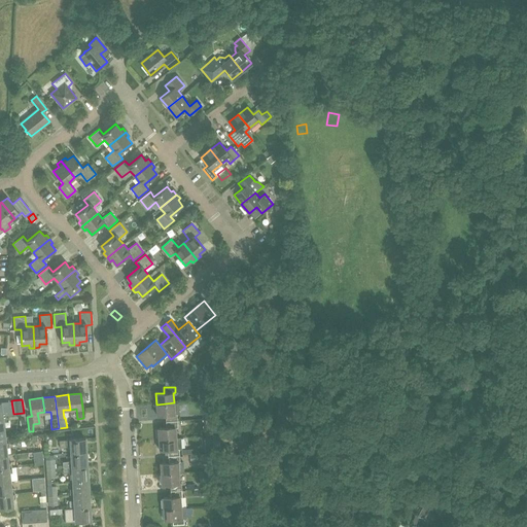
[(0,402),(0,415),(5,415),(10,415),(9,410),(2,411),(1,402),(0,402)]
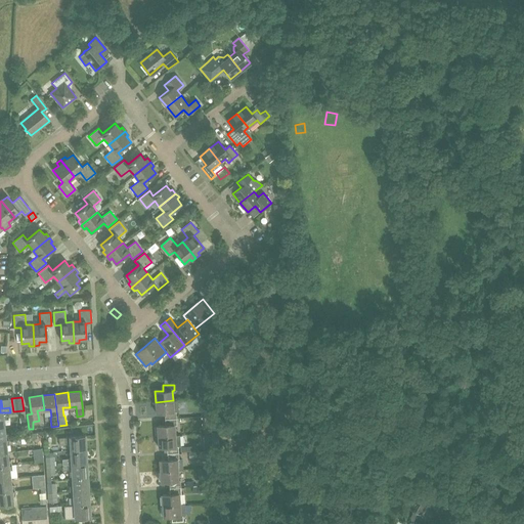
[(165,412),(165,418),(176,417),(175,411),(178,411),(177,400),(173,401),(173,400),(156,402),(157,412),(165,412)]
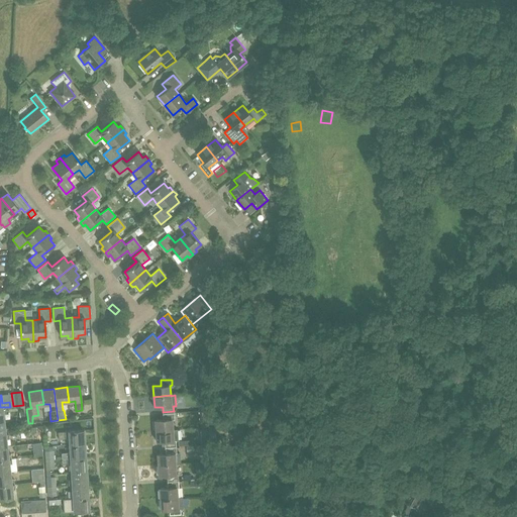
[(203,426),(203,427),(209,427),(208,414),(205,414),(205,410),(200,411),(200,421),(201,421),(201,426),(203,426)]
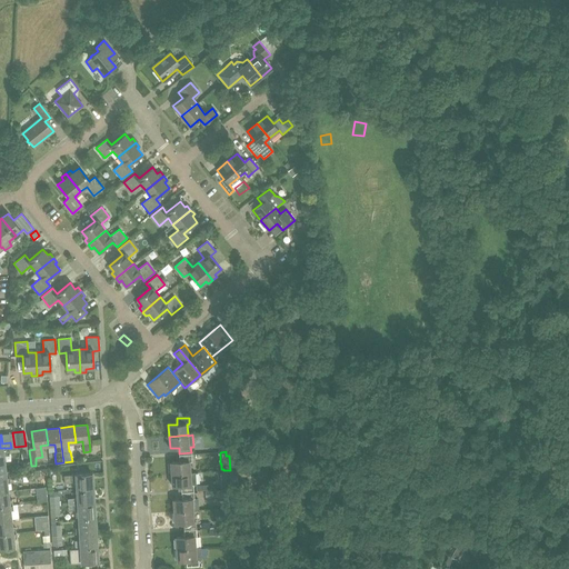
[(170,462),(171,473),(190,472),(189,461),(191,461),(191,455),(179,456),(180,461),(170,462)]
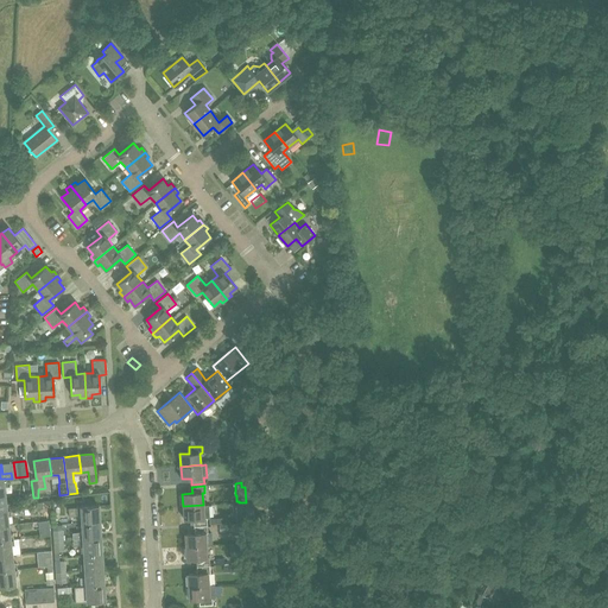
[(0,494),(0,510),(10,508),(10,504),(6,504),(5,494),(0,494)]
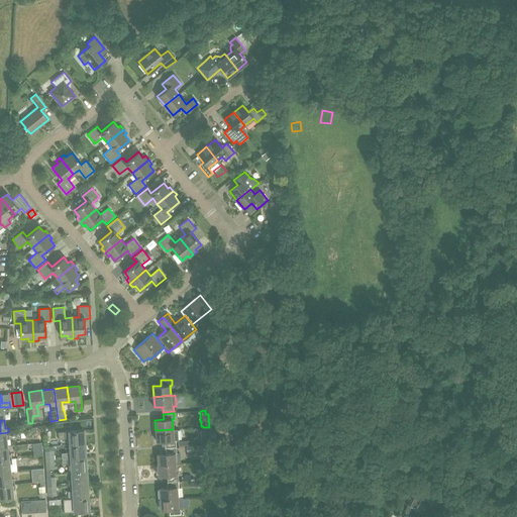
[(165,440),(166,446),(176,445),(176,440),(178,440),(177,429),(173,429),(156,430),(157,441),(165,440)]
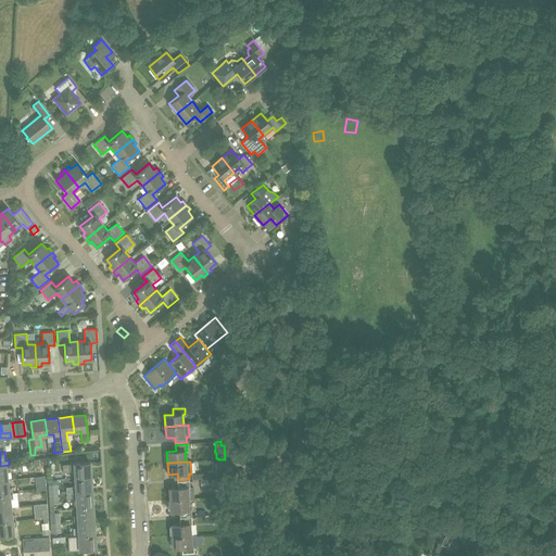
[(74,470),(75,478),(91,477),(90,463),(74,464),(63,465),(63,471),(74,470)]
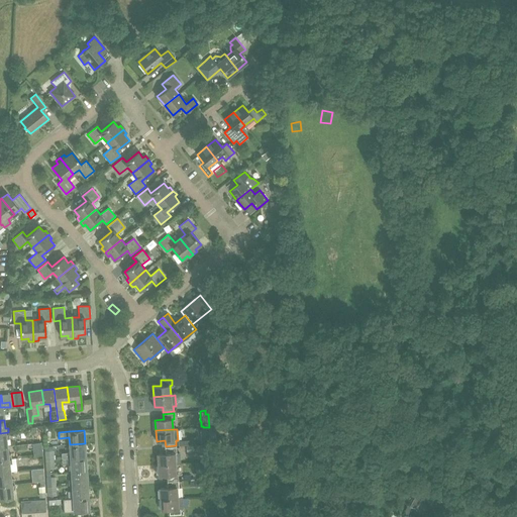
[(0,433),(0,446),(7,445),(6,438),(9,438),(8,432),(0,433)]
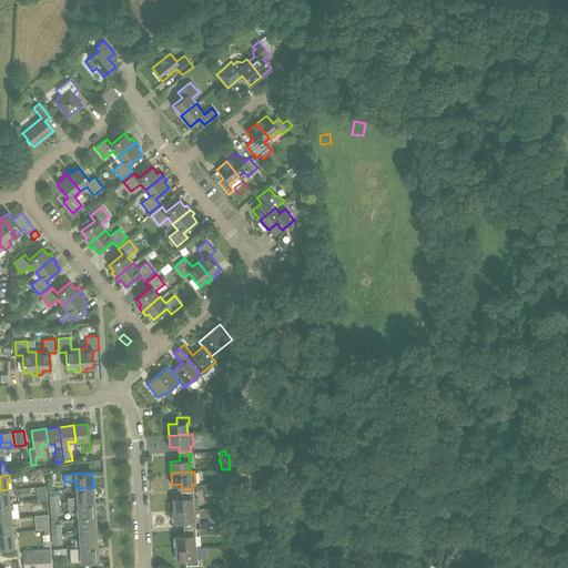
[(77,496),(68,497),(68,504),(78,503),(94,501),(93,487),(77,488),(77,496)]
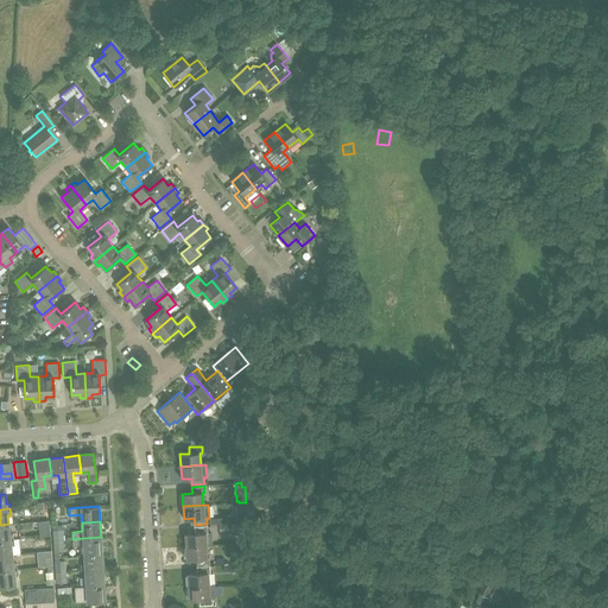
[(0,540),(13,539),(13,533),(10,533),(8,524),(0,525),(0,540)]
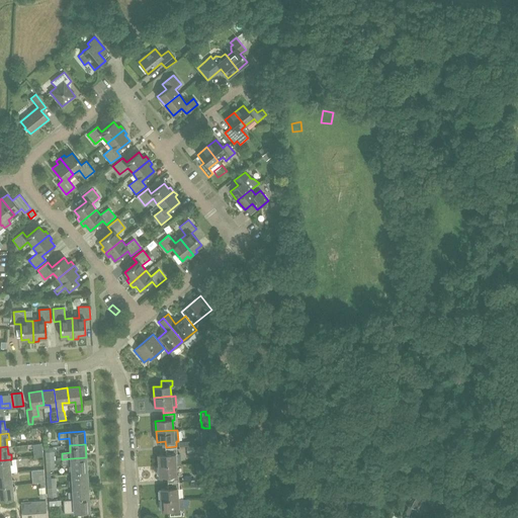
[(45,447),(46,460),(55,459),(54,446),(45,447)]
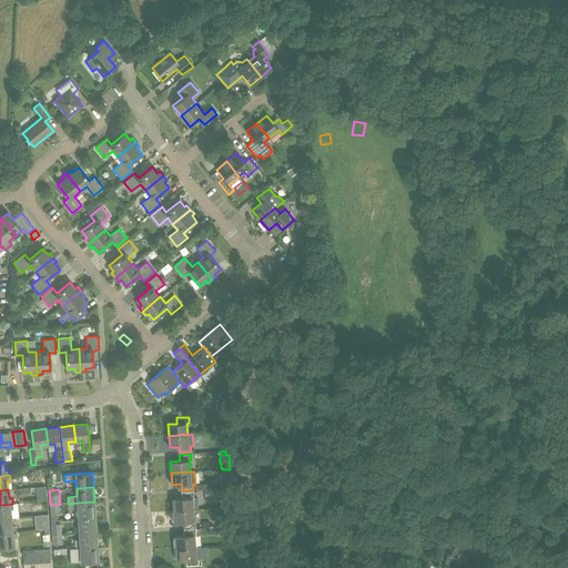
[(174,510),(192,509),(198,508),(196,497),(194,498),(193,492),(182,493),(182,498),(173,499),(174,510)]
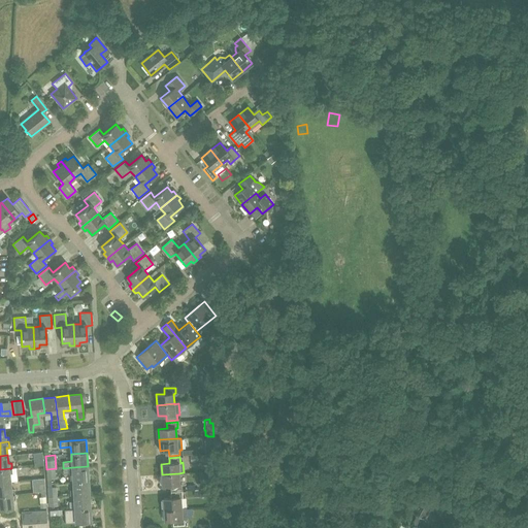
[(72,467),(73,482),(89,481),(88,466),(72,467)]
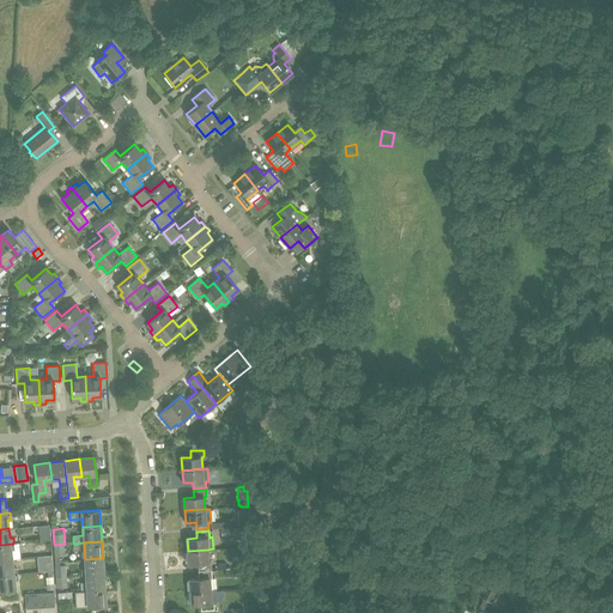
[(0,545),(0,559),(12,558),(11,550),(19,548),(19,542),(13,544),(0,545)]
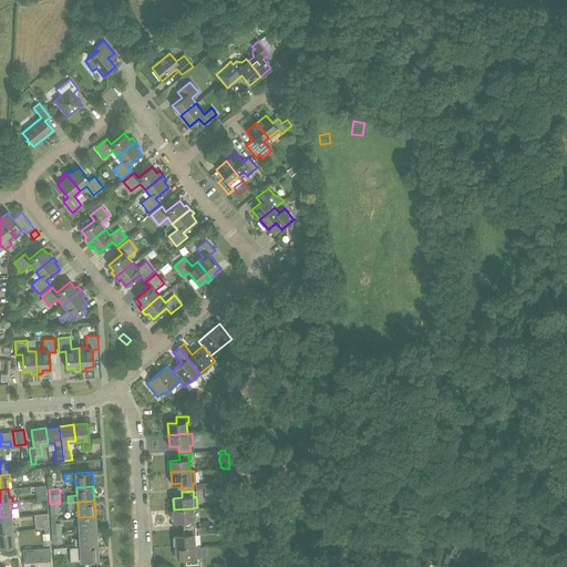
[(50,504),(51,518),(55,518),(55,514),(60,514),(60,503),(50,504)]
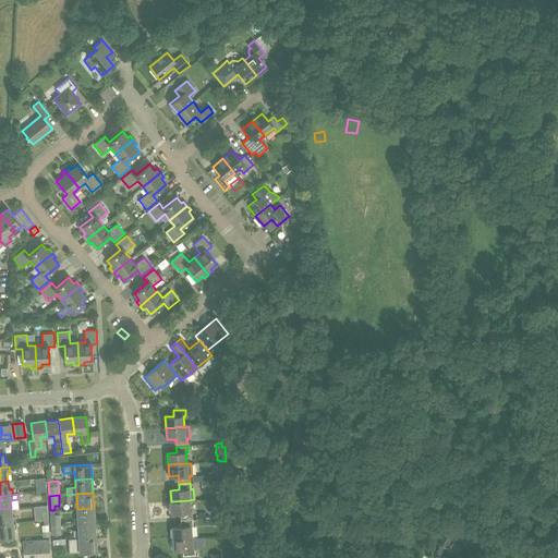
[(210,499),(211,508),(222,507),(221,498),(210,499)]
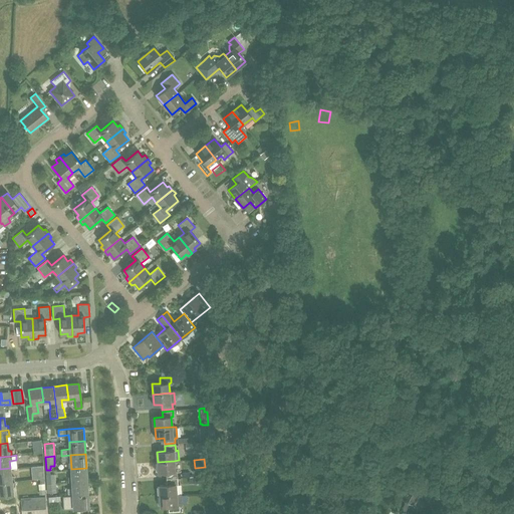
[(167,472),(167,477),(178,477),(177,471),(175,471),(174,461),(158,462),(158,473),(167,472)]
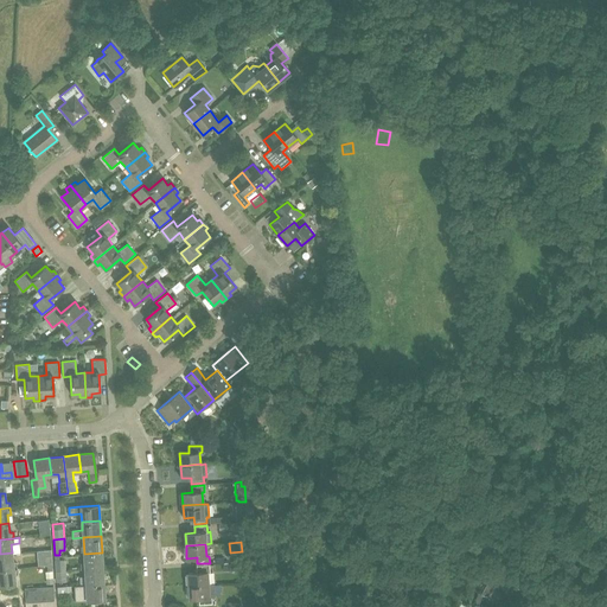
[(0,554),(0,569),(18,568),(17,562),(13,562),(12,553),(0,554)]
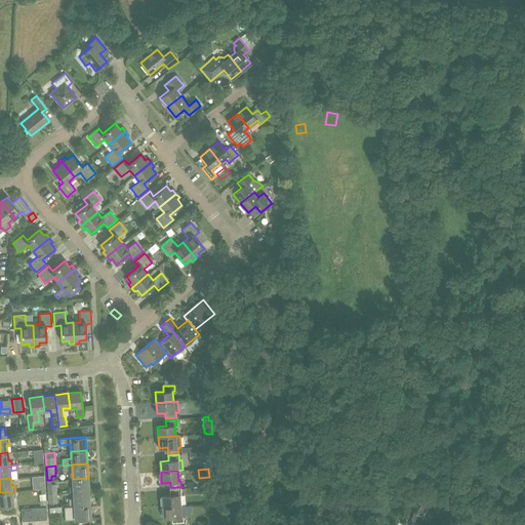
[(70,492),(74,492),(89,491),(88,478),(73,479),(73,486),(70,487),(70,492)]
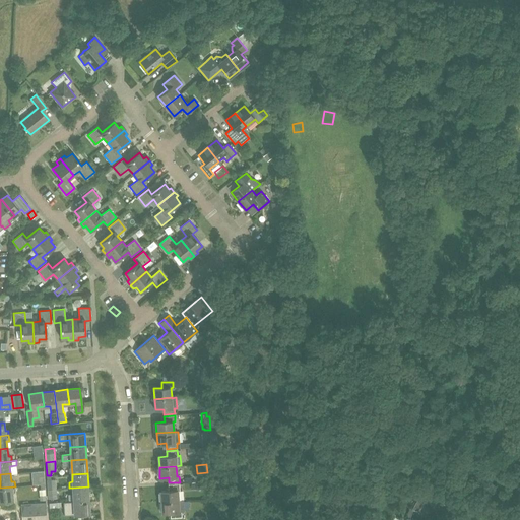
[(47,475),(48,489),(56,489),(56,479),(51,479),(51,475),(47,475)]
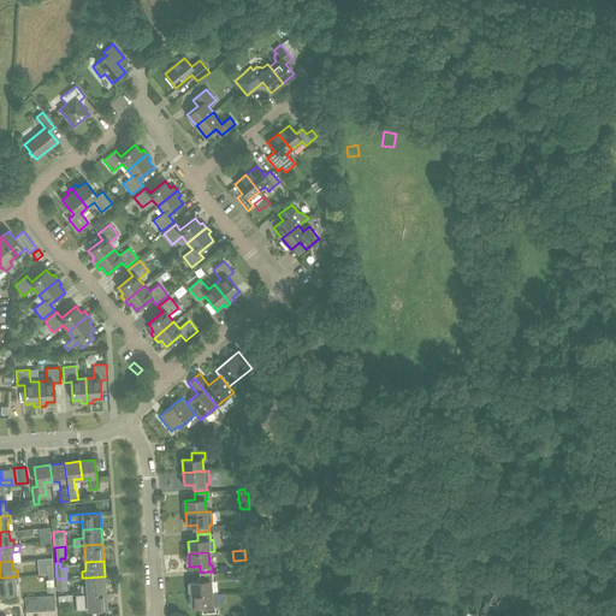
[(190,581),(191,594),(212,592),(211,580),(213,580),(213,574),(200,574),(200,581),(190,581)]
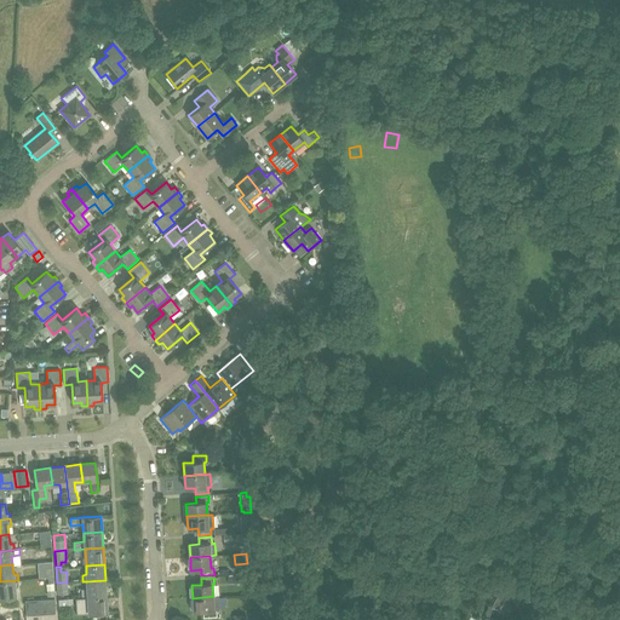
[(114,586),(124,593),(130,586),(120,579),(114,586)]
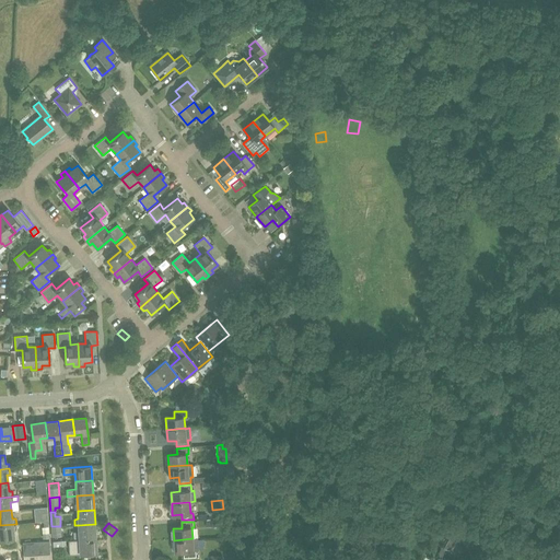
[(0,525),(0,539),(14,538),(13,529),(16,529),(16,524),(0,525)]
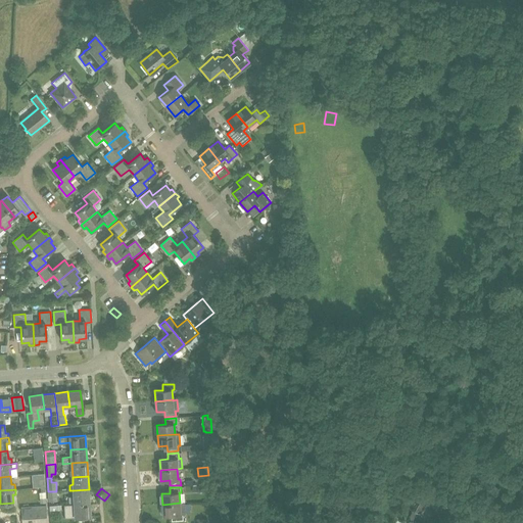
[(74,490),(75,504),(90,503),(89,489),(74,490)]
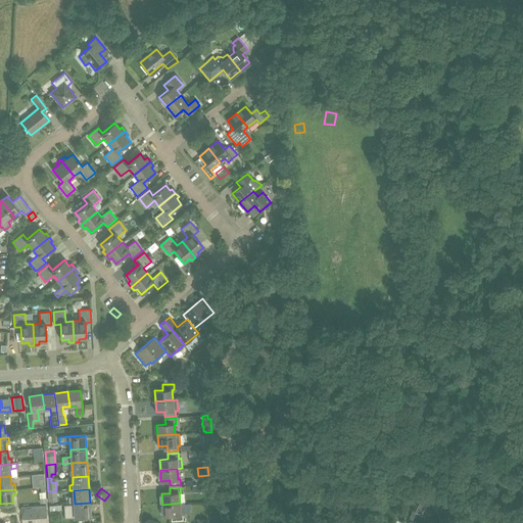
[(48,491),(48,502),(57,501),(56,491),(48,491)]
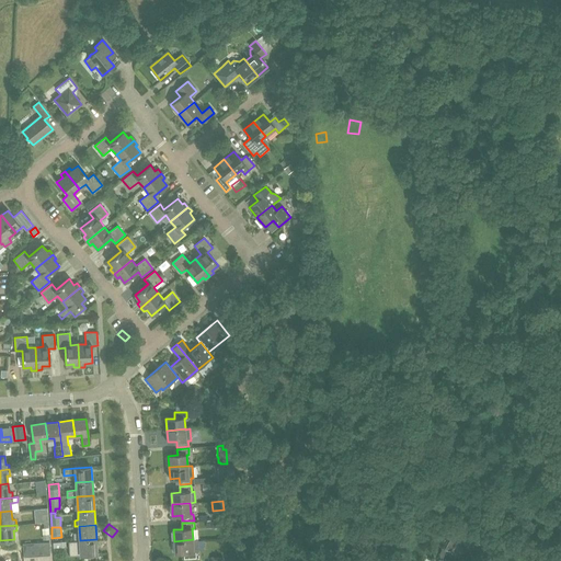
[(69,549),(69,556),(80,554),(80,556),(98,554),(96,539),(80,540),(80,548),(69,549)]
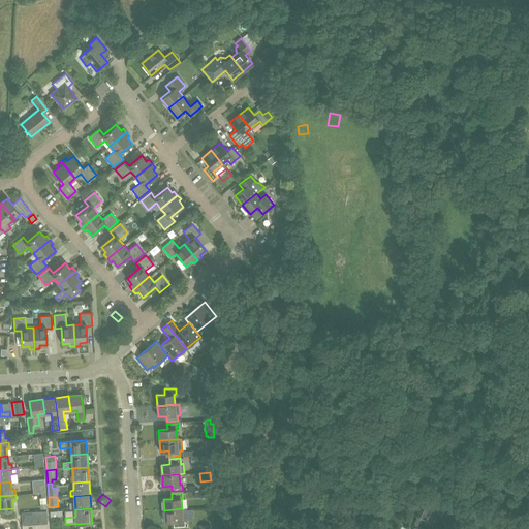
[(174,521),(174,526),(185,525),(185,520),(187,520),(187,508),(182,508),(164,510),(165,521),(174,521)]
